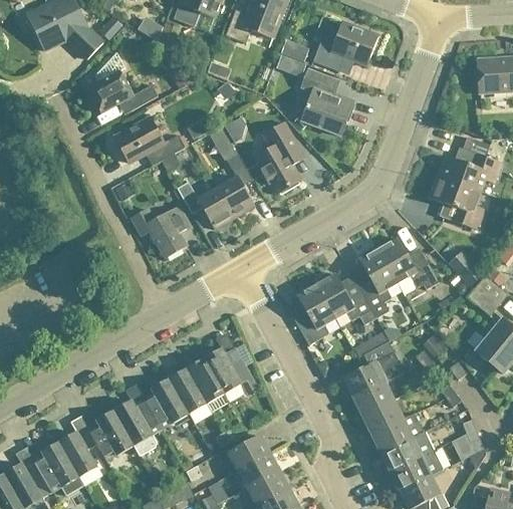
[(102,41),(88,27),(89,27),(75,0),(51,0),(26,13),(43,48),(65,37),(87,58),(102,41)]
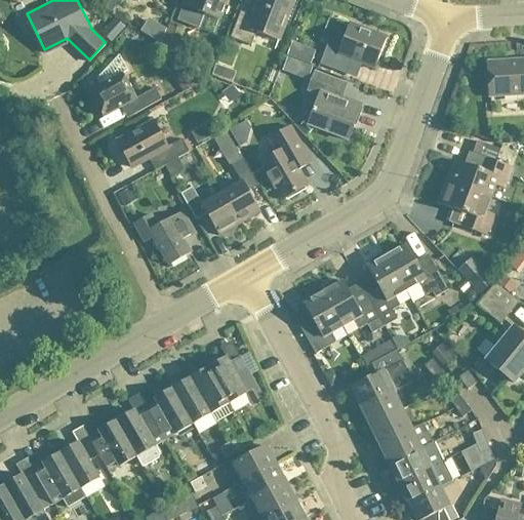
[(184,0),(183,3),(177,18),(198,27),(204,11),(219,17),(226,0),(184,0)]
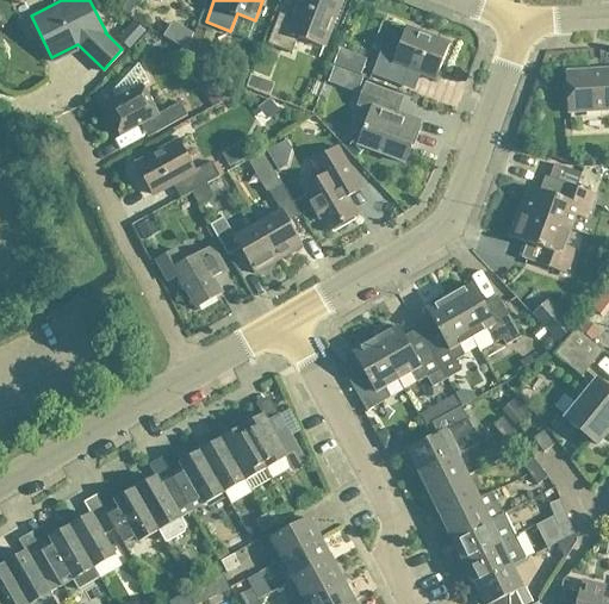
[(298,33),(324,43),(341,0),(299,0),(293,16),(279,10),(267,41),(292,50),(298,33)]
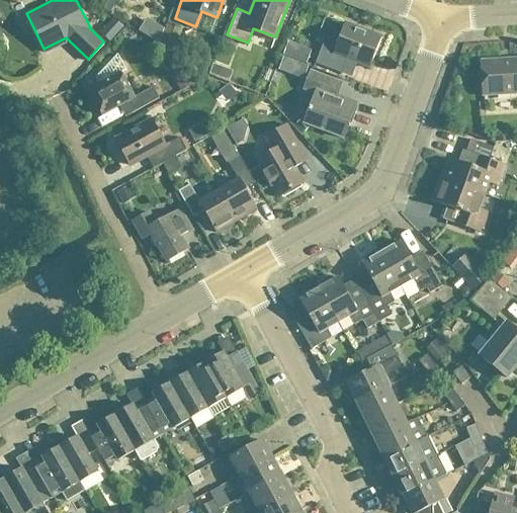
[(122,25),(113,17),(100,31),(109,39),(122,25)]
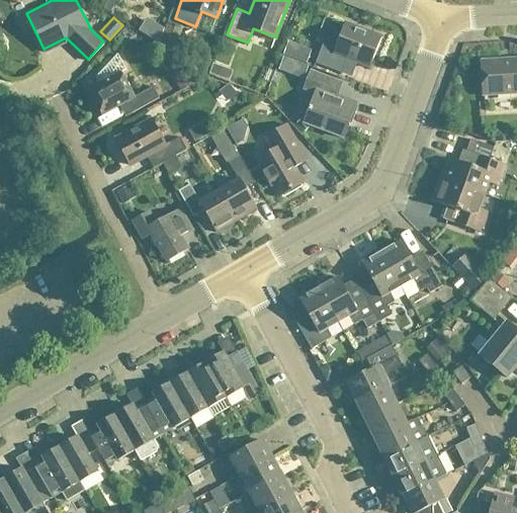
[(347,57),(369,65),(381,33),(345,20),(336,43),(324,38),(315,61),(342,71),(347,57)]
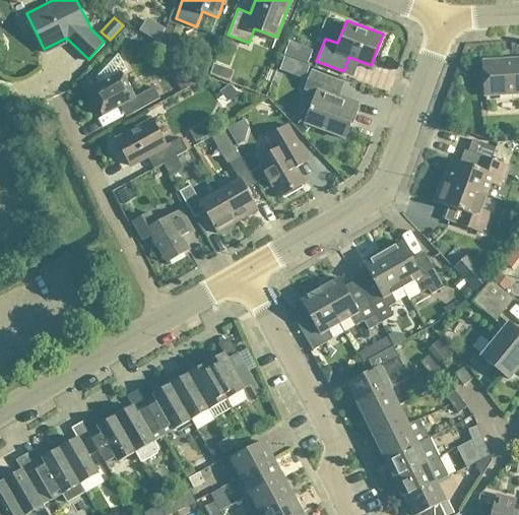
[(158,42),(172,49),(181,31),(168,24),(158,42)]
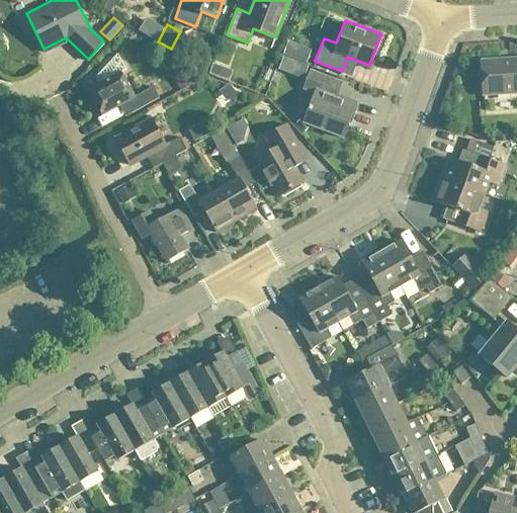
[(153,84),(134,94),(120,70),(126,67),(117,52),(95,75),(99,82),(89,87),(102,112),(126,99),(132,110),(159,95),(153,84)]
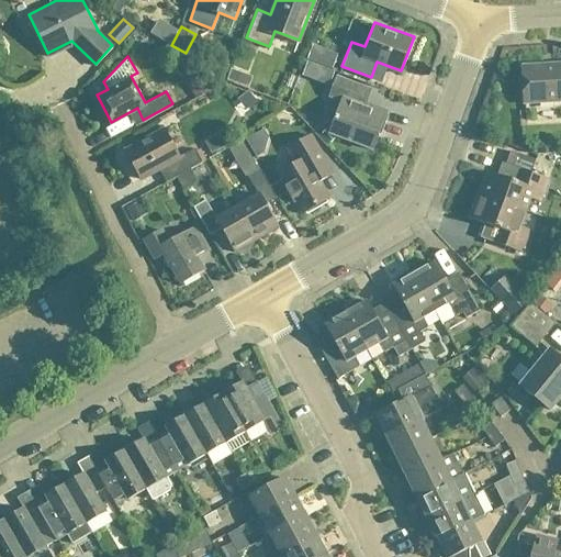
[(560,59),(523,63),(525,101),(560,99),(560,59)]
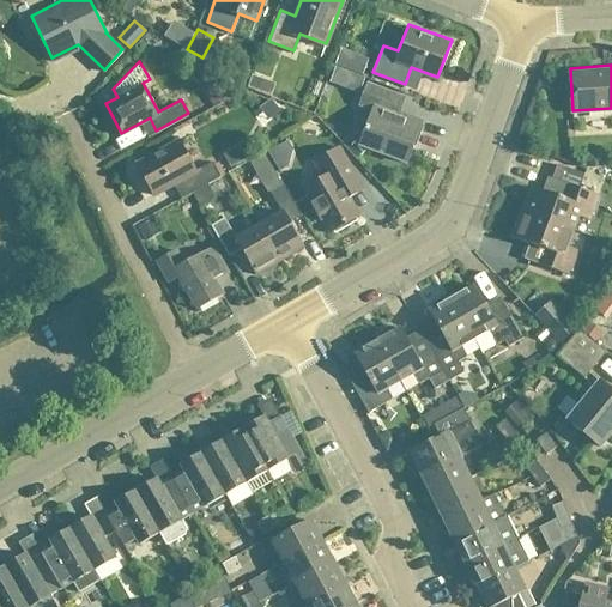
[(359,143),(406,161),(422,119),(398,110),(404,96),(368,82),(359,102),(373,107),(359,143)]
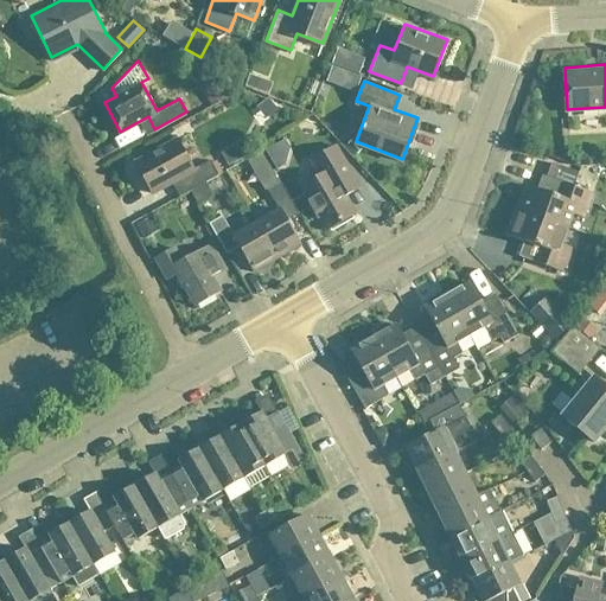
[(186,191),(191,189),(203,181),(218,173),(210,158),(193,167),(177,138),(135,160),(152,191),(178,177),(186,191)]
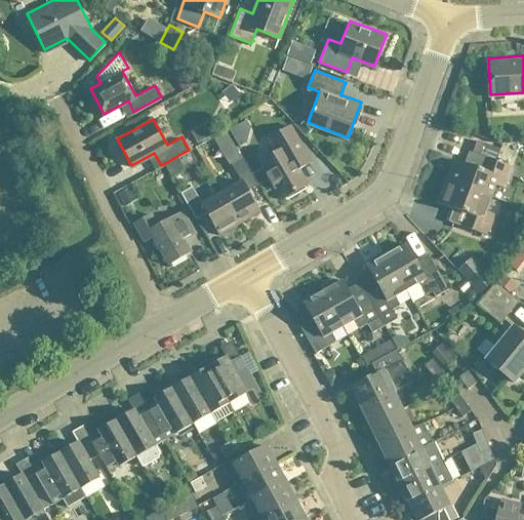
[(199,122),(194,125),(198,132),(202,140),(207,136),(212,134),(209,126),(205,119),(199,122)]
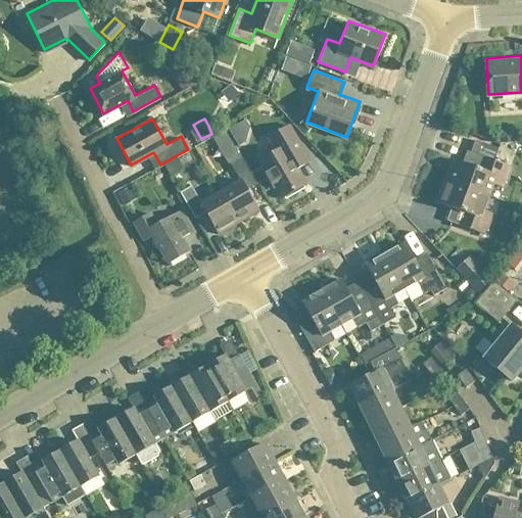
[(281,197),(307,182),(299,168),(312,160),(304,148),(290,124),(268,137),(276,149),(258,159),(281,197)]
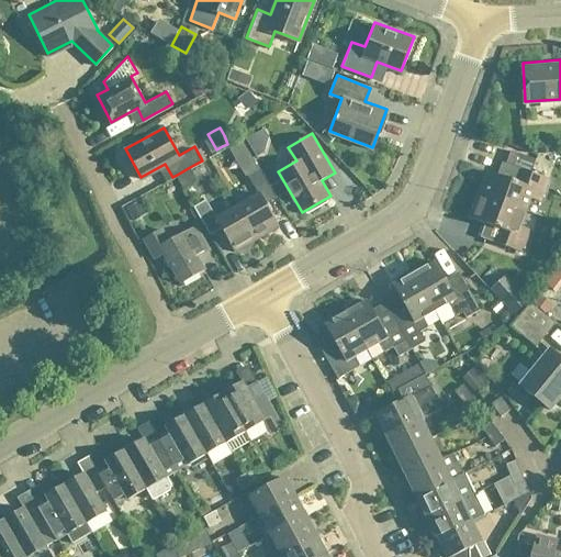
[(487,169),(480,191),(526,208),(530,196),(540,199),(548,176),(531,170),(536,157),(512,147),(507,158),(503,157),(496,173),(487,169)]
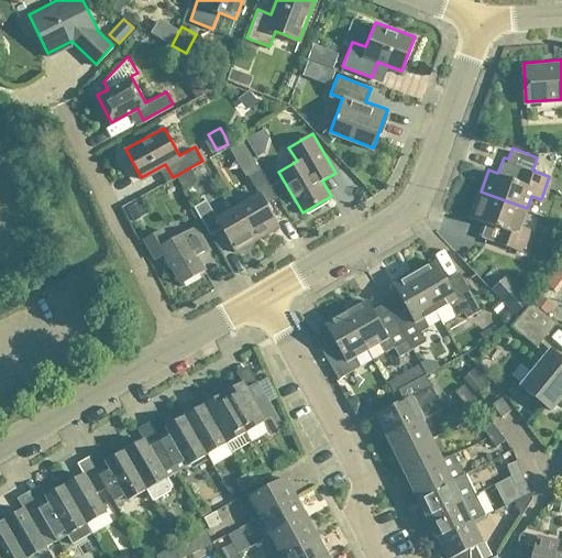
[(238,205),(257,238),(278,226),(265,203),(276,195),(260,166),(248,174),(259,193),(238,205)]
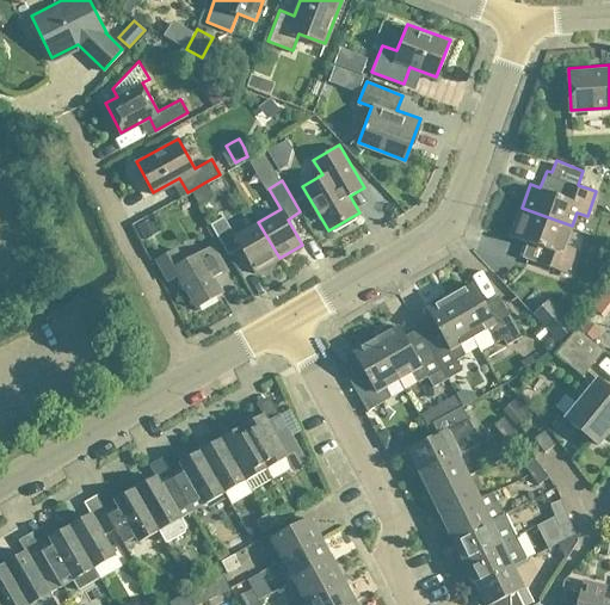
[(522,208),(511,234),(529,241),(524,255),(537,261),(567,271),(575,247),(565,242),(572,226),(522,208)]
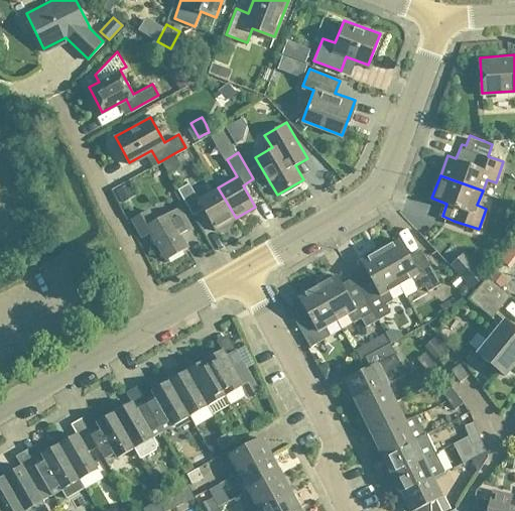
[(236,218),(218,187),(199,199),(188,181),(177,187),(192,214),(204,208),(216,229),(236,218)]
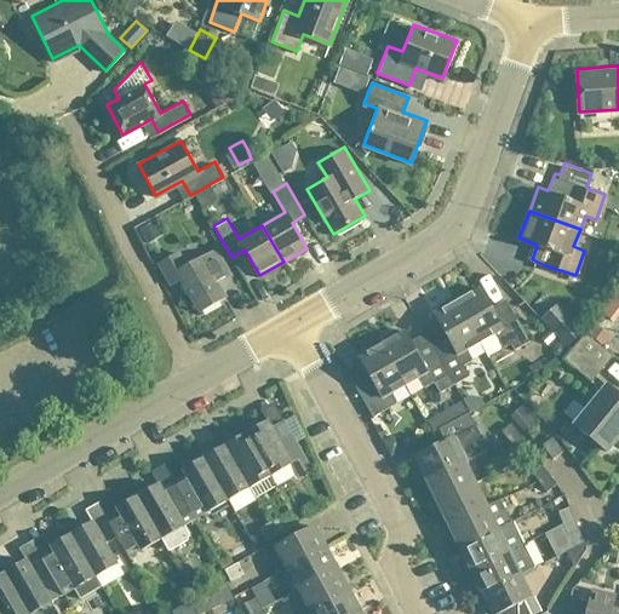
[(230,274),(215,247),(185,264),(178,251),(159,262),(171,282),(181,277),(199,310),(224,296),(217,281),(230,274)]
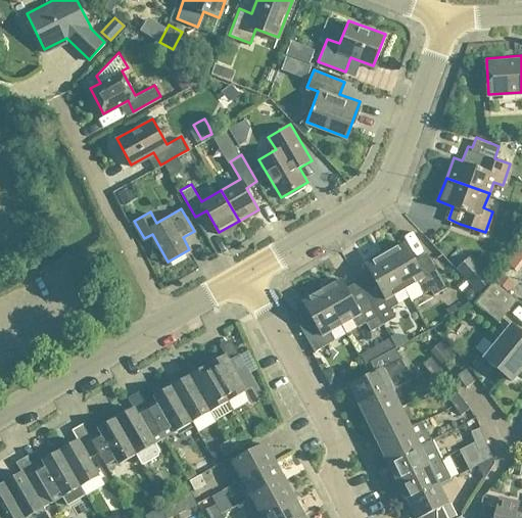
[(418,266),(405,242),(401,243),(398,239),(385,246),(388,251),(385,252),(405,287),(412,299),(430,288),(433,293),(446,286),(430,257),(418,266)]
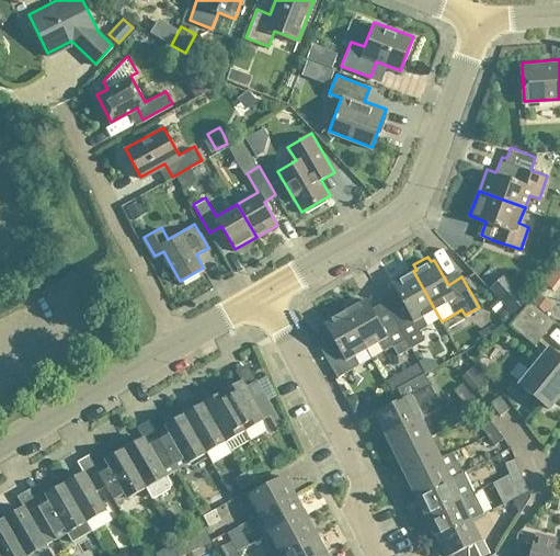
[(393,316),(411,345),(424,338),(419,329),(427,324),(422,315),(434,308),(413,271),(410,273),(407,269),(392,276),(396,282),(392,283),(407,308),(393,316)]
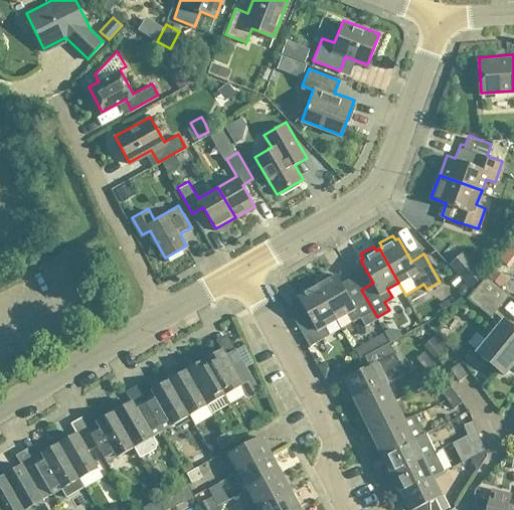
[(483,274),(463,251),(451,263),(470,285),(483,274)]
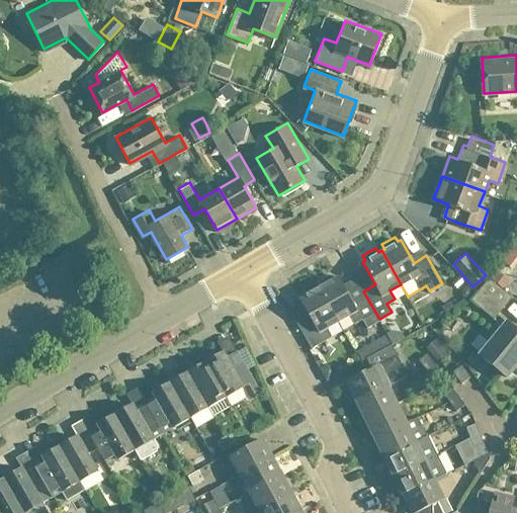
[(319,286),(338,320),(349,314),(354,322),(362,318),(367,326),(379,319),(363,291),(351,298),(338,275),(319,286)]
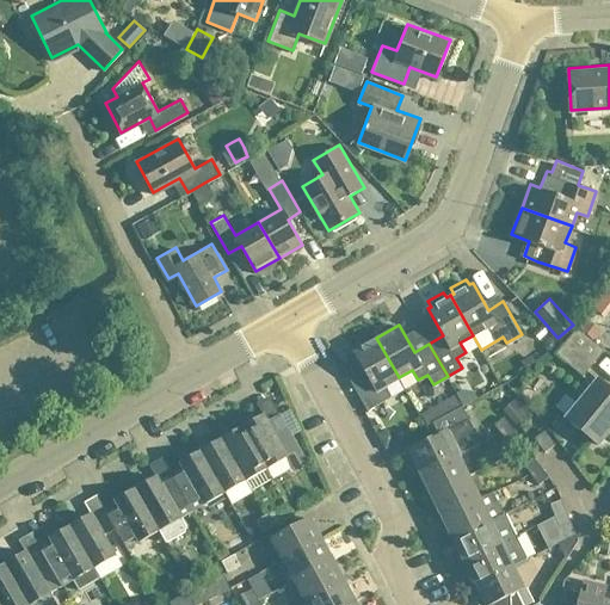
[(604,349),(577,326),(555,352),(583,375),(604,349)]
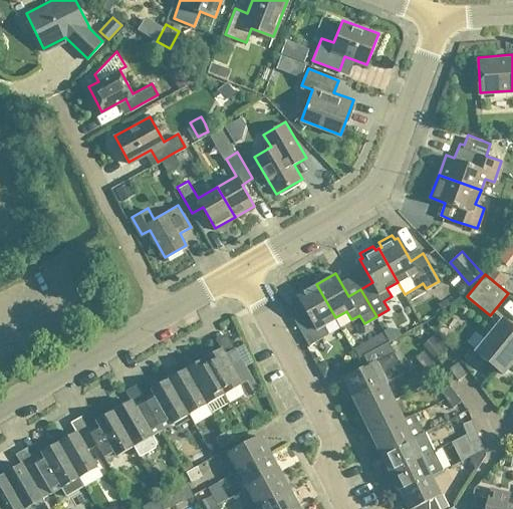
[(335,317),(316,284),(297,295),(310,318),(297,325),(308,344),(328,332),(324,324),(335,317)]
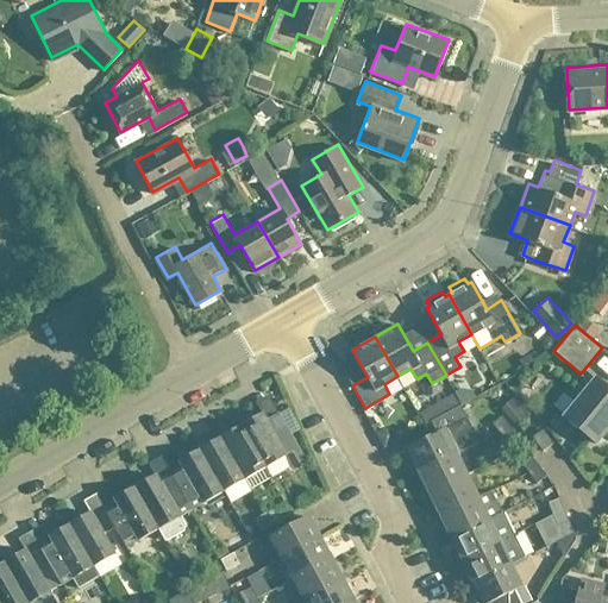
[(607,385),(596,376),(564,415),(595,441),(607,425),(607,385)]
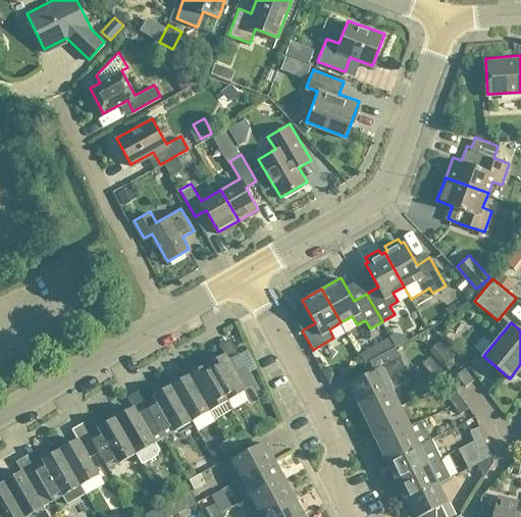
[(395,346),(386,350),(369,359),(374,370),(349,382),(359,402),(391,388),(409,378),(399,358),(401,358),(395,346)]
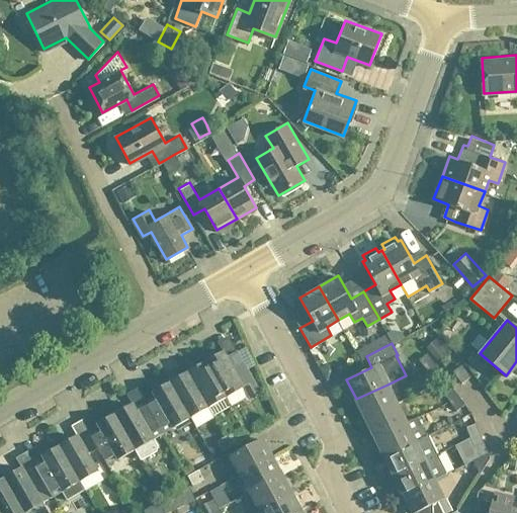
[(205,360),(226,396),(243,386),(249,396),(259,390),(237,350),(227,355),(224,350),(205,360)]
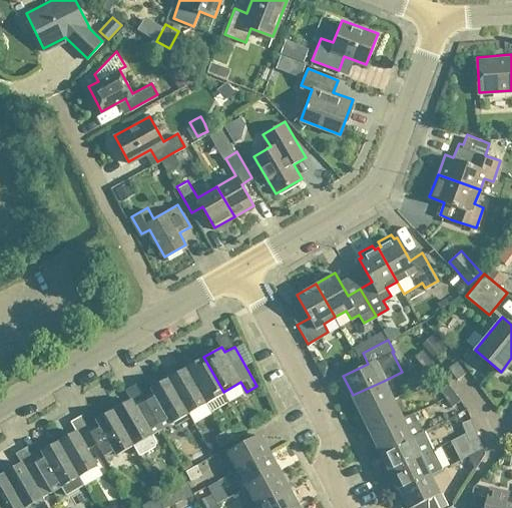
[(421,363),(429,357),(423,349),(415,355),(421,363)]
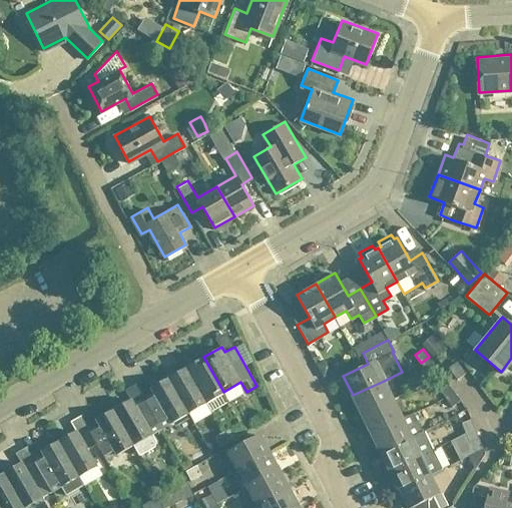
[(228,401),(223,392),(203,357),(186,367),(210,411),(228,401)]
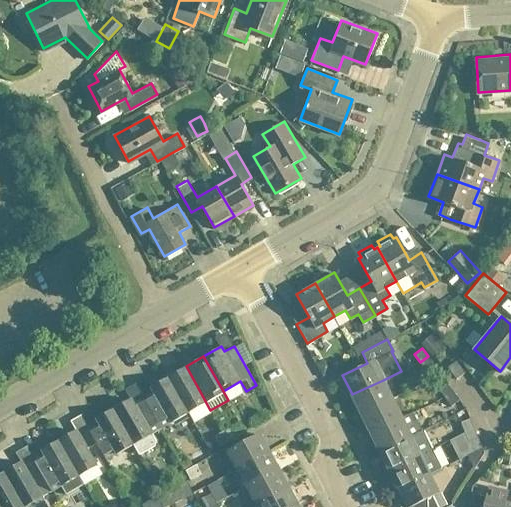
[(428,356),(420,362),(427,371),(435,365),(428,356)]
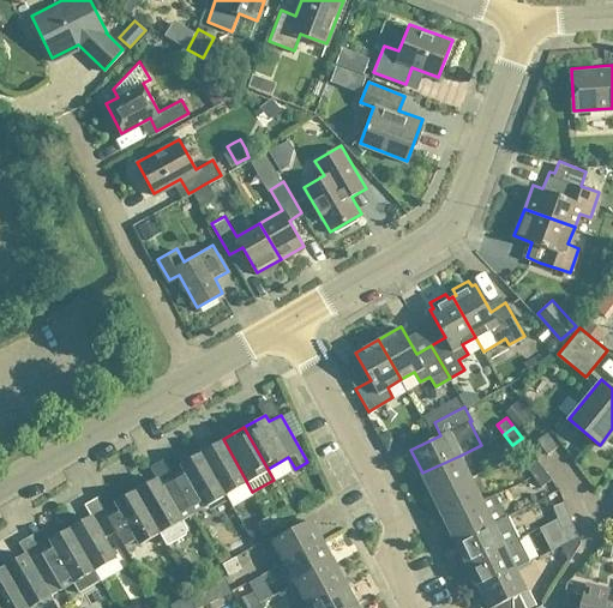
[(536,439),(547,452),(557,445),(546,431),(536,439)]
